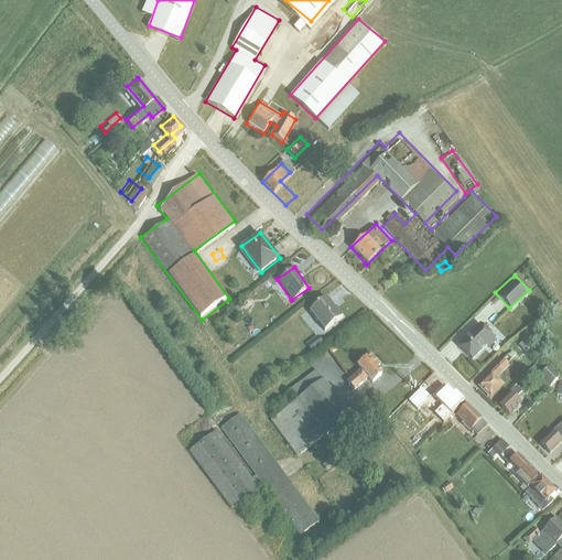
[(307,310),(325,330),(342,315),(325,295),(307,310)]
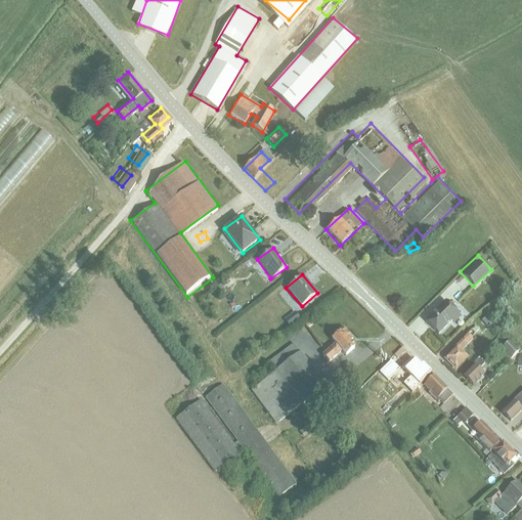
[(509,288),(514,295),(518,292),(521,297),(521,284),(519,280),(509,288)]
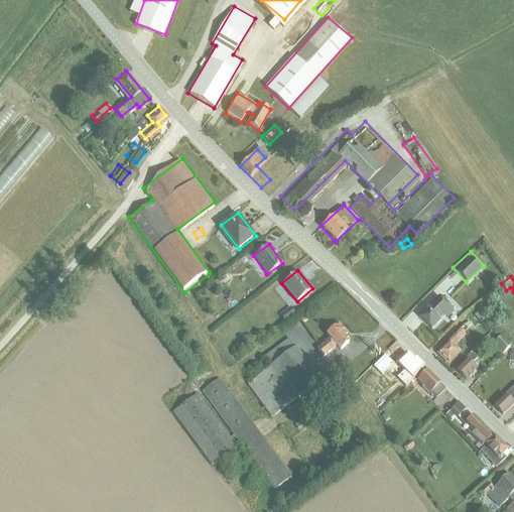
[(214,286),(219,283),(216,277),(211,279),(214,286)]
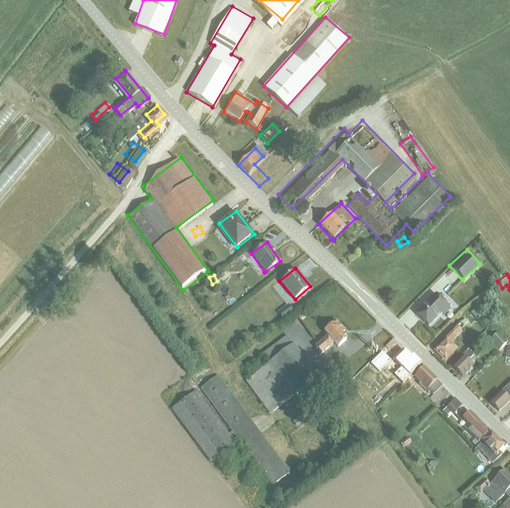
[(436,290),(413,312),(428,327),(451,305),(436,290)]
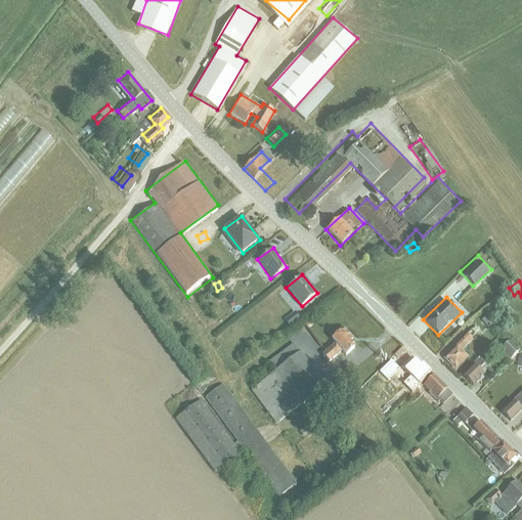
[(289,325),(299,316),(293,308),(283,317),(289,325)]
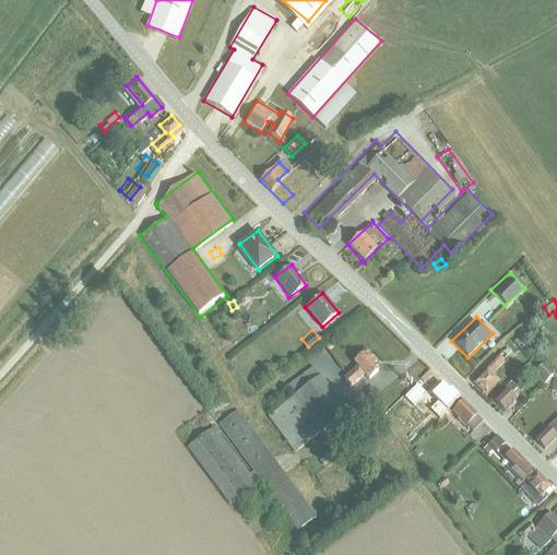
[(518,333),(512,338),(520,345),(525,340),(518,333)]
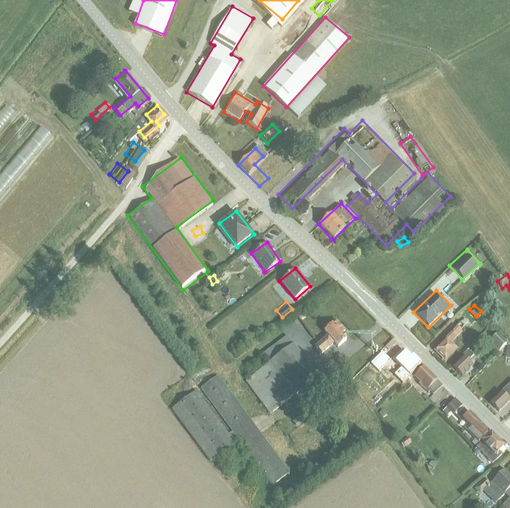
[(351,332),(335,315),(320,329),(323,332),(313,342),(319,349),(331,338),(337,345),(351,332)]
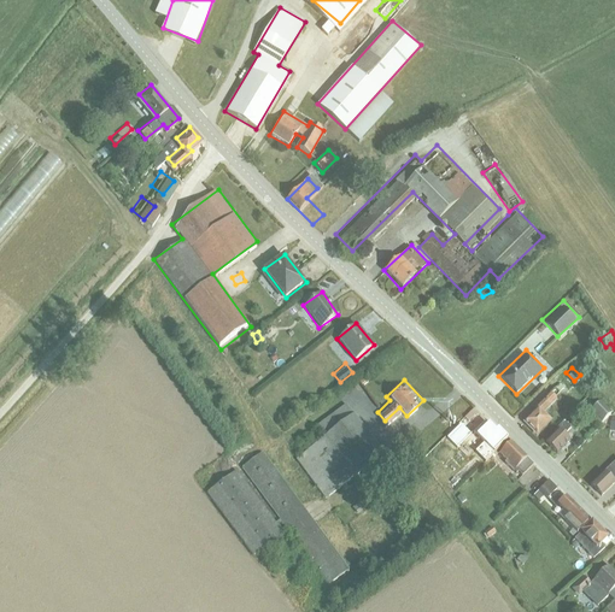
[(557,398),(549,389),(522,416),(536,429),(549,416),(544,411),(557,398)]
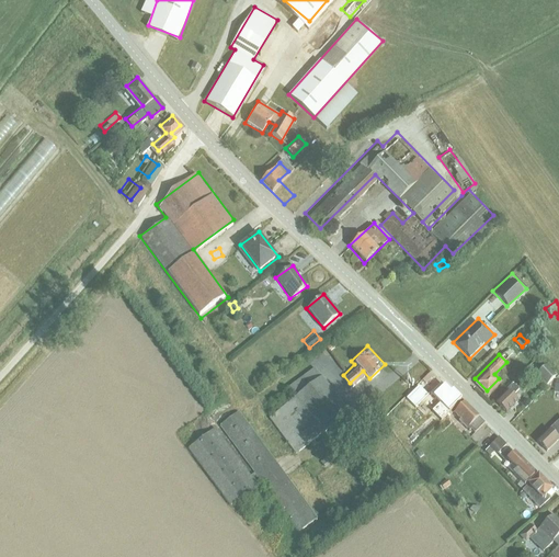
[(265,410),(295,452),(352,411),(317,363),(288,384),(293,390),(265,410)]
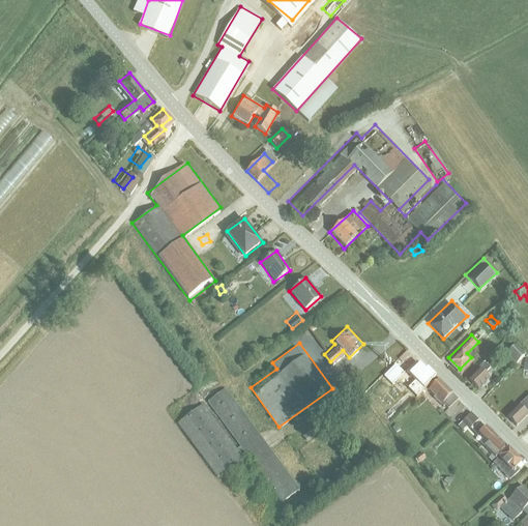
[(522,355),(512,345),(507,350),(517,360),(522,355)]
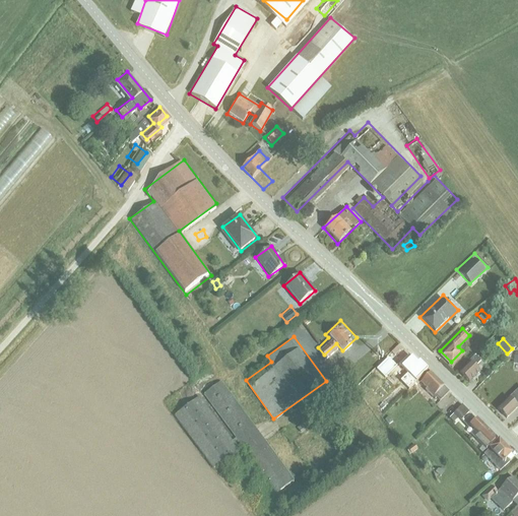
[(418,369),(403,353),(393,365),(408,380),(418,369)]
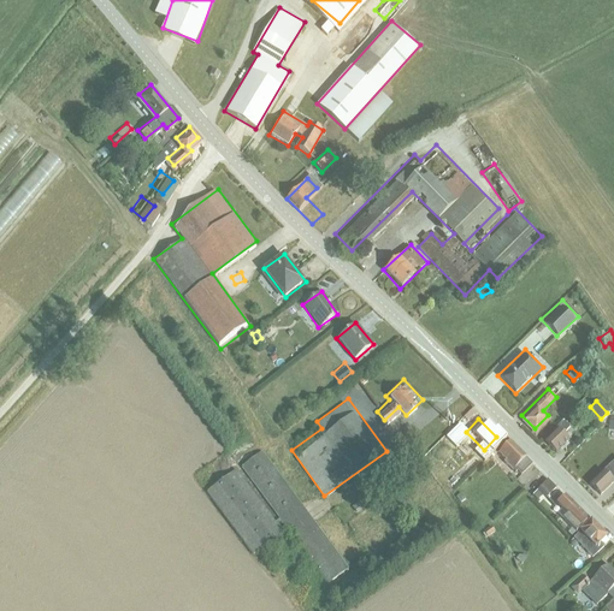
[(454,420),(441,432),(448,440),(461,429),(454,420)]
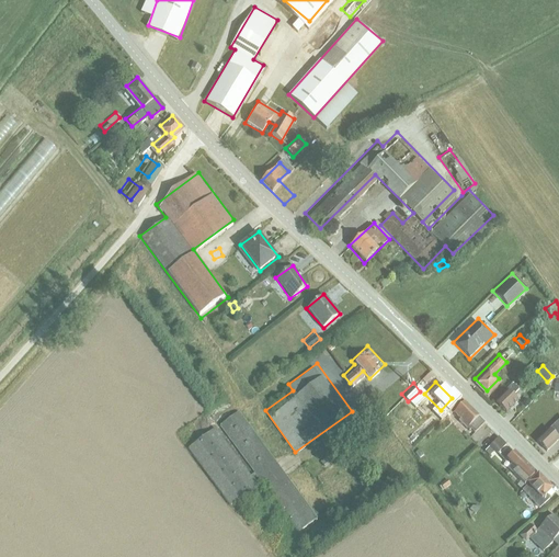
[(506,388),(494,399),(504,409),(516,397),(506,388)]
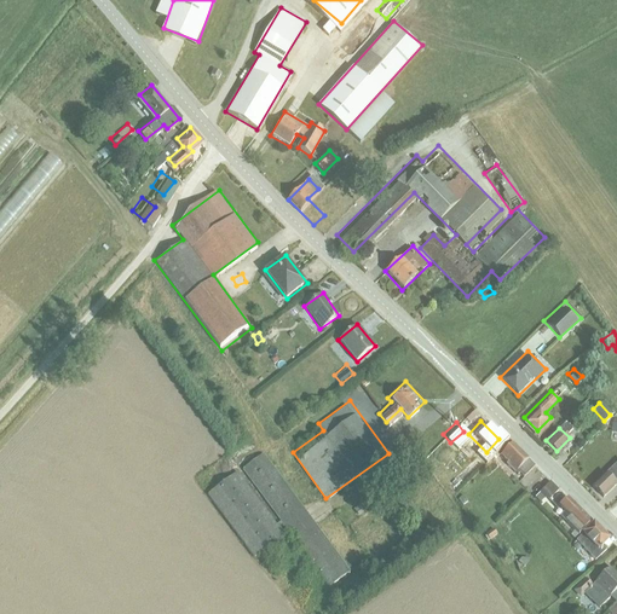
[(526,467),(506,450),(491,467),(512,484),(526,467)]
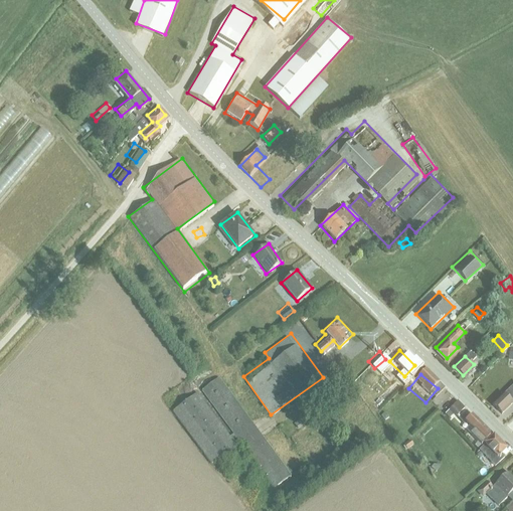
[(221,376),(205,387),(272,482),(288,471),(221,376)]
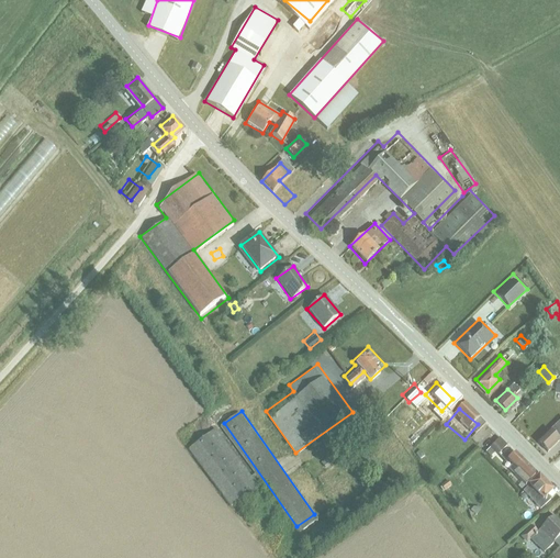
[(559,415),(538,433),(546,444),(559,433),(559,415)]
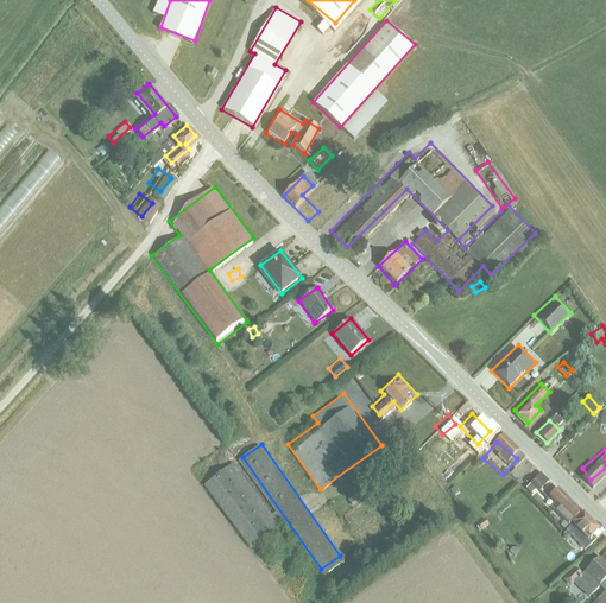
[(444,477),(461,463),(455,456),(439,471),(444,477)]
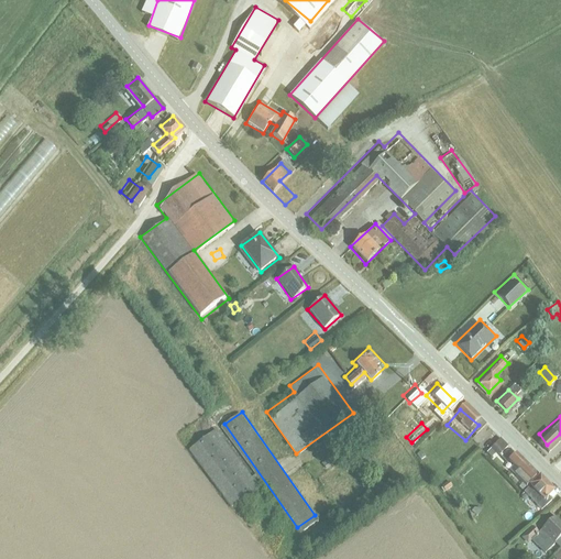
[(217,433),(190,451),(228,504),(254,485),(217,433)]
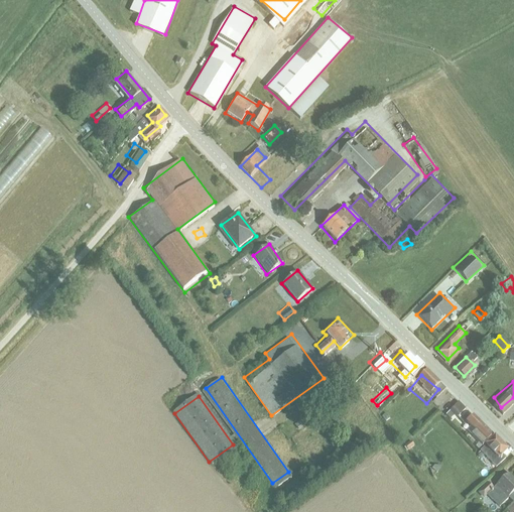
[(452,422),(467,409),(459,399),(443,412),(452,422)]
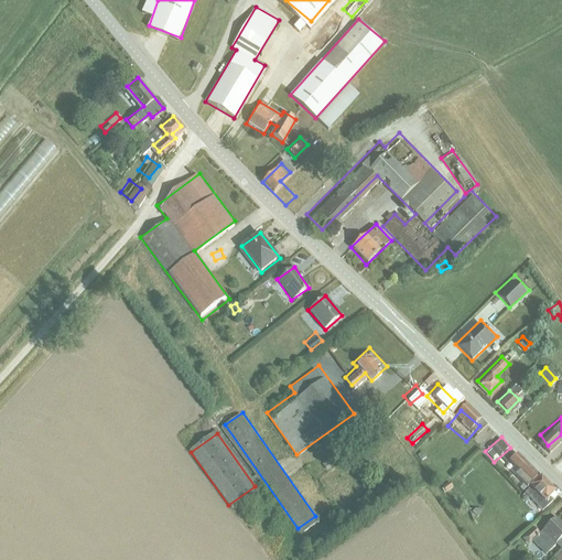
[(543,510),(558,496),(514,452),(508,458),(519,469),(516,472),(528,485),(523,490),(543,510)]
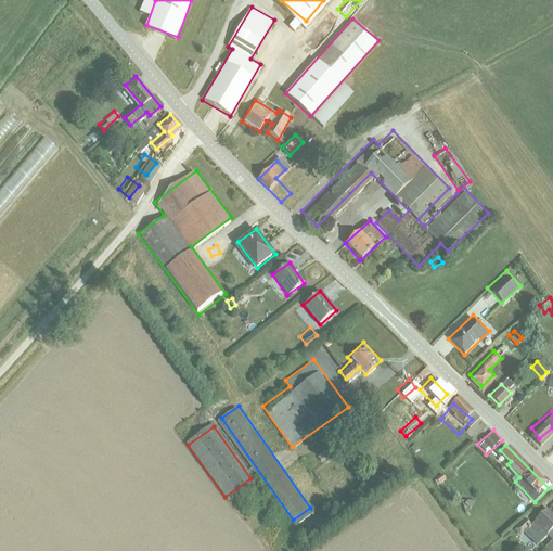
[(320,459),(328,452),(323,448),(316,453),(320,459)]
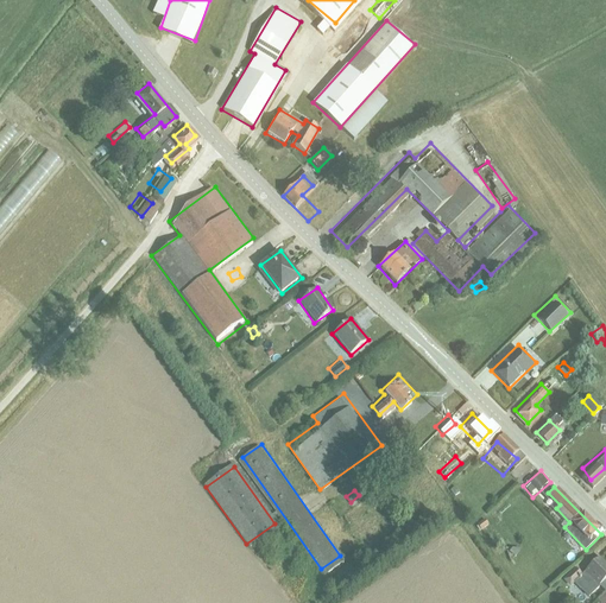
[(605,563),(598,556),(573,581),(586,594),(598,583),(605,589),(605,588),(605,563)]
